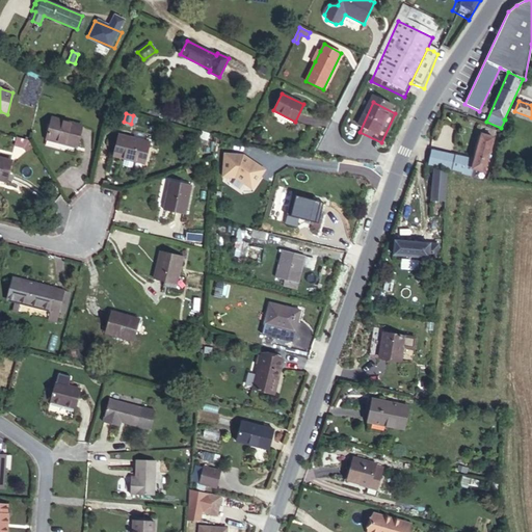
[(52,118),(47,138),(77,147),(82,126),(52,118)]
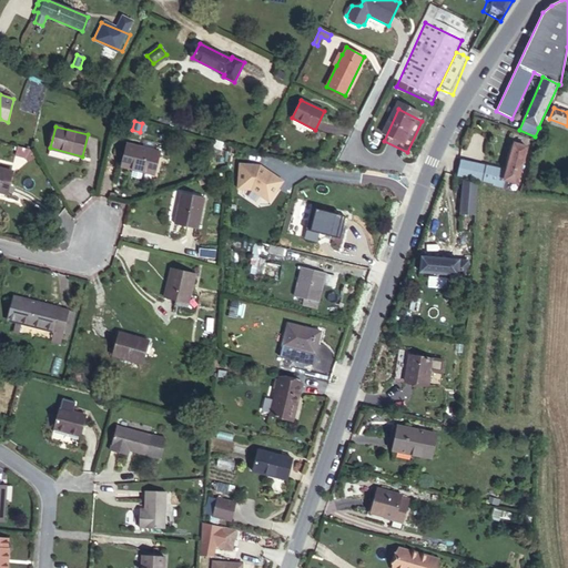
[(460,160),(457,175),(496,183),(495,185),(503,188),(504,180),(516,183),(527,146),(514,143),(506,171),(460,160)]
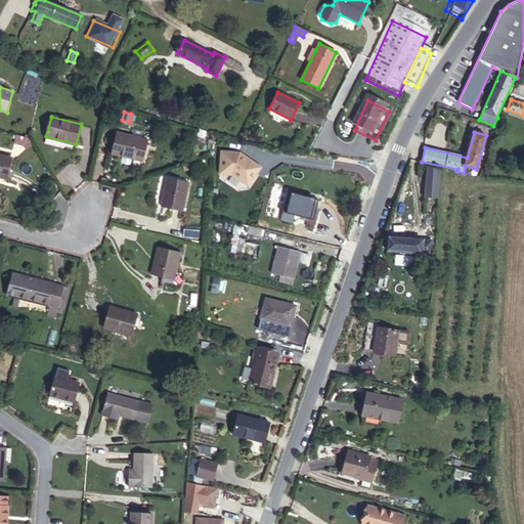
[(132,158),(142,161),(147,140),(117,133),(113,154),(123,156),(132,158)]
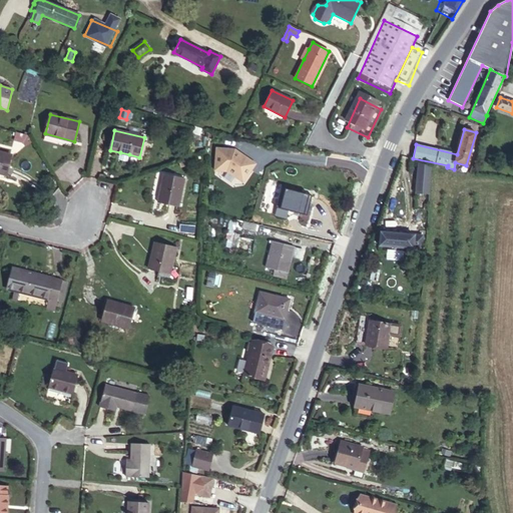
[(15,140),(23,143),(25,145),(31,141),(27,135),(17,132),(15,140)]
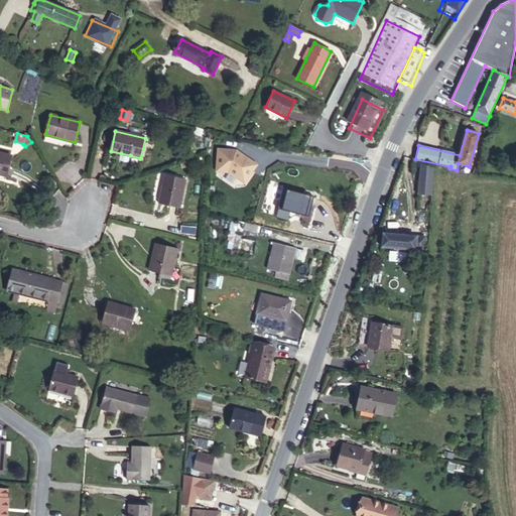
[(271,157),(273,149),(263,148),(261,155),(271,157)]
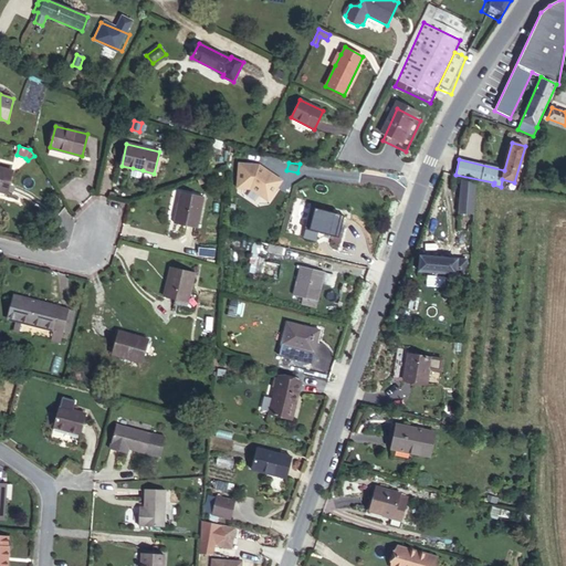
[(0,168),(0,190),(7,192),(12,171),(0,168)]
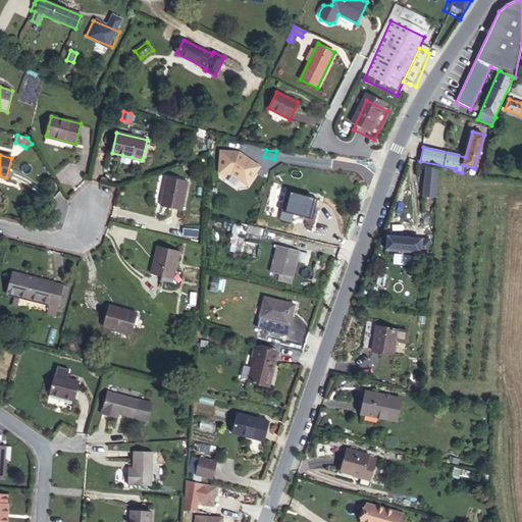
[(122,155),(120,162),(129,165),(132,157),(122,155)]
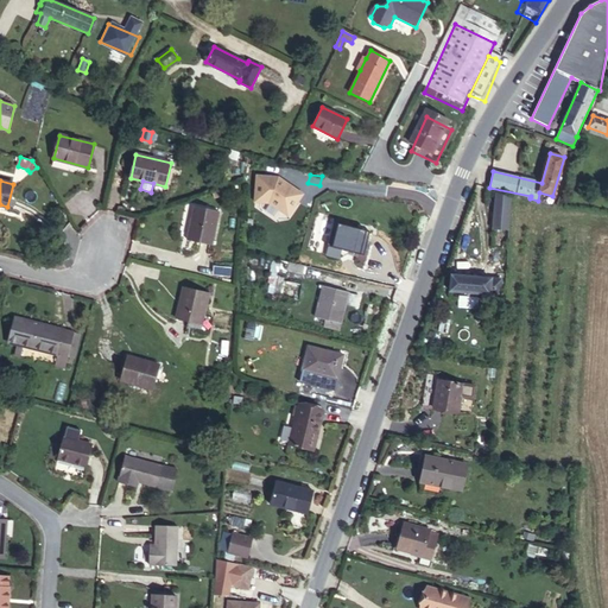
[(213,194),(214,198),(230,192),(229,188),(213,194)]
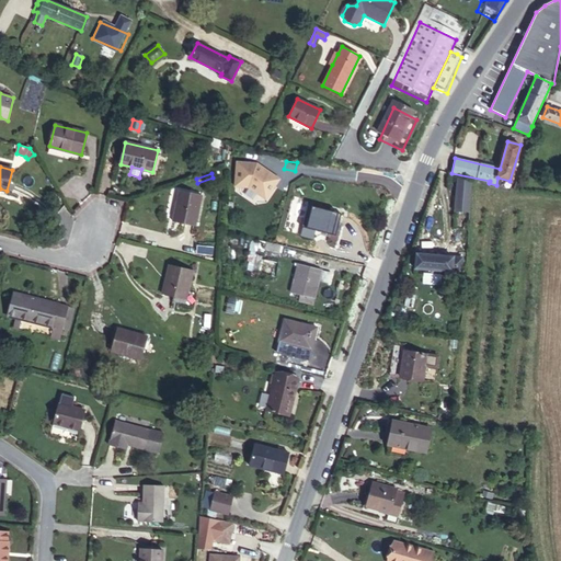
[(455,210),(469,212),(471,182),(457,180),(455,210)]
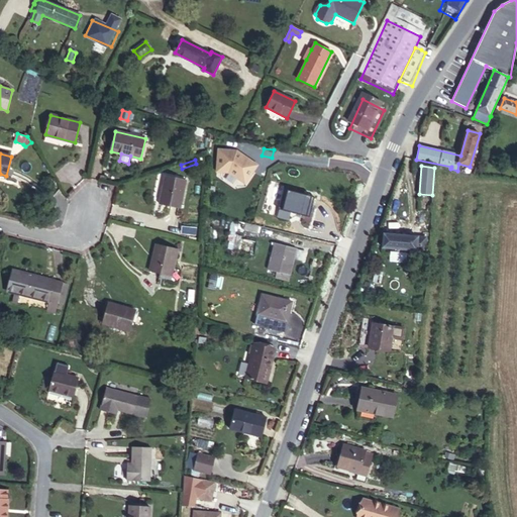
[(160,203),(180,208),(186,181),(165,176),(160,203)]
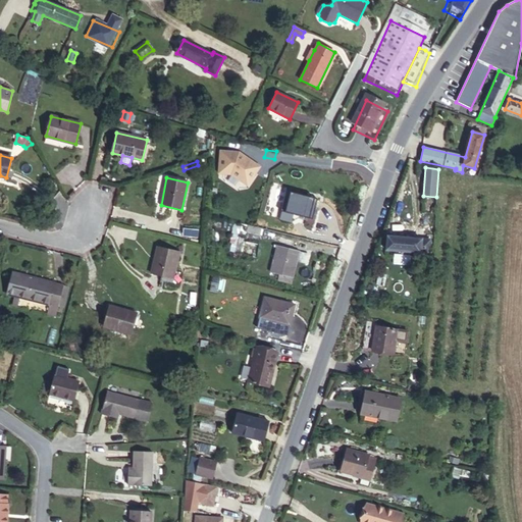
[(290,228),(321,233),(324,209),(310,207),(311,202),(302,200),(301,205),(283,203),(281,218),(291,219),(290,228)]
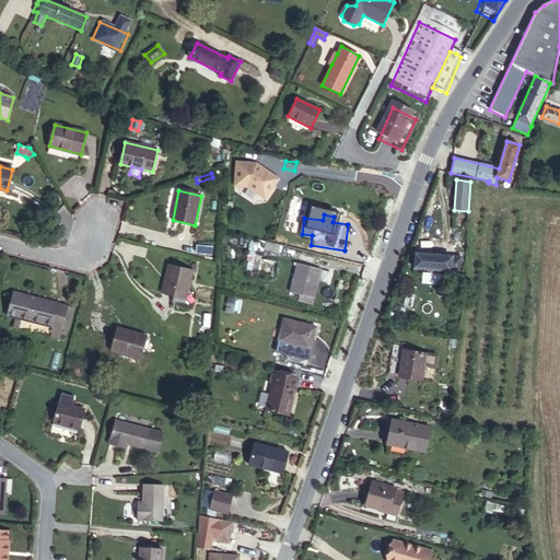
[(301,244),(311,245),(312,235),(302,234),(301,244)]
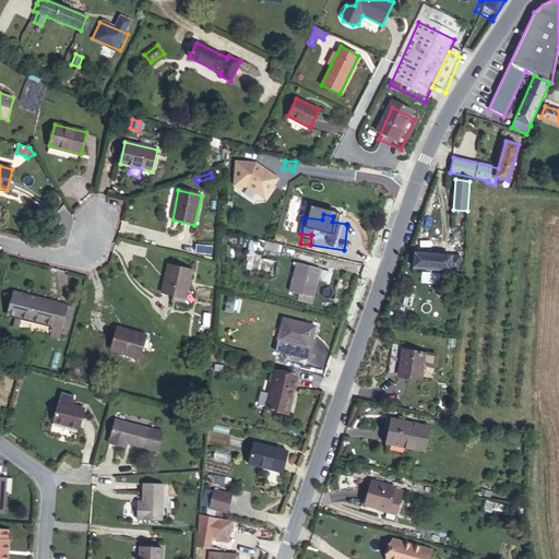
[(415,253),(414,268),(459,272),(461,257),(415,253)]
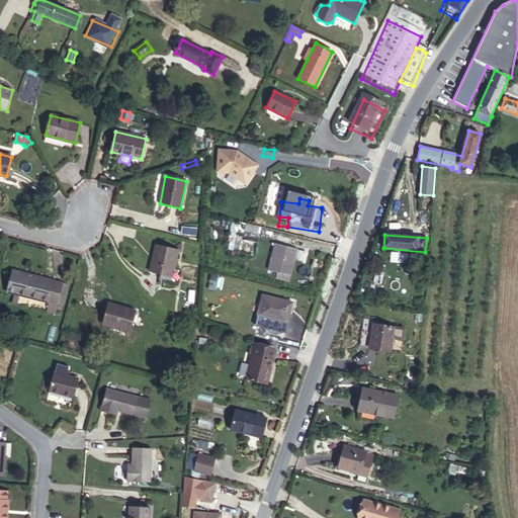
[(157,245),(150,271),(171,276),(178,250),(157,245)]
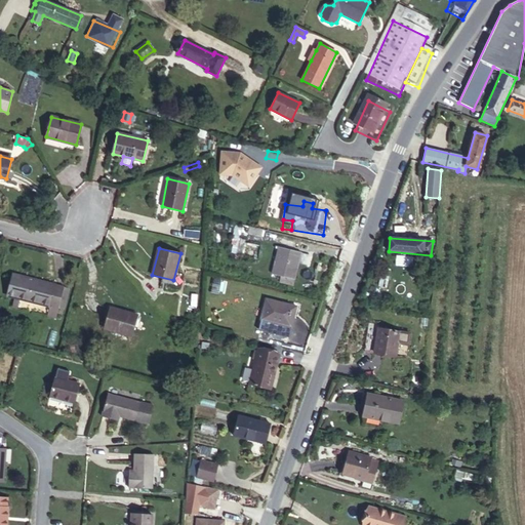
[(398,257),(397,265),(410,266),(411,258),(398,257)]
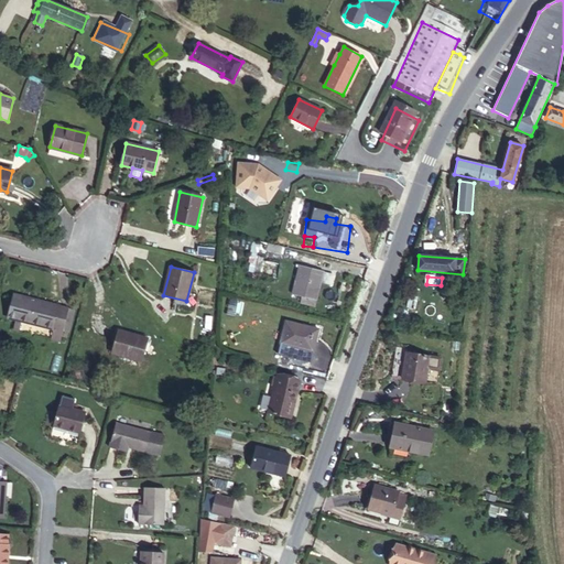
[(334,283),(317,279),(312,311),(328,315),(334,283)]
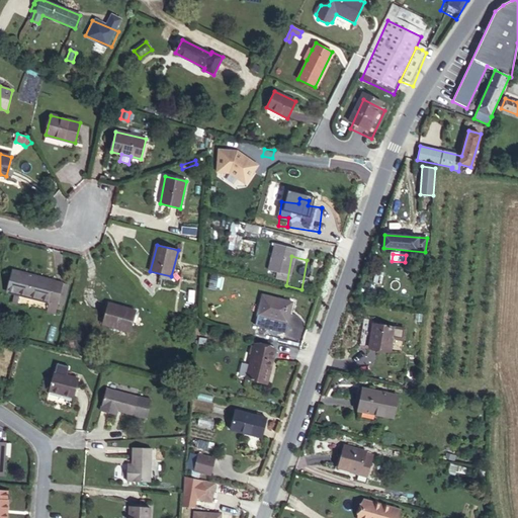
[(63,283),(12,270),(7,291),(15,293),(19,294),(49,303),(47,311),(55,313),(57,303),(62,284),(63,283)]
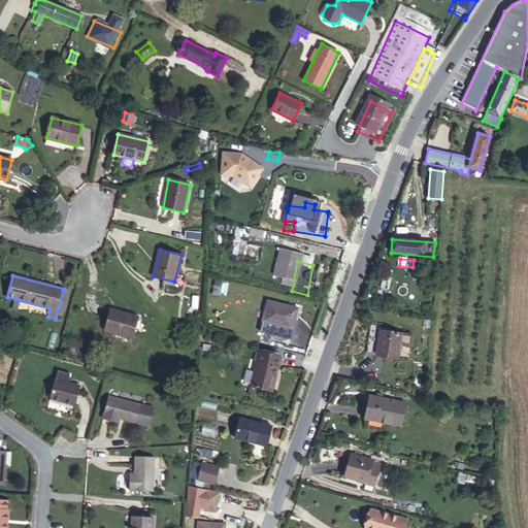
[(63,290),(58,308),(63,310),(68,291),(63,290)]
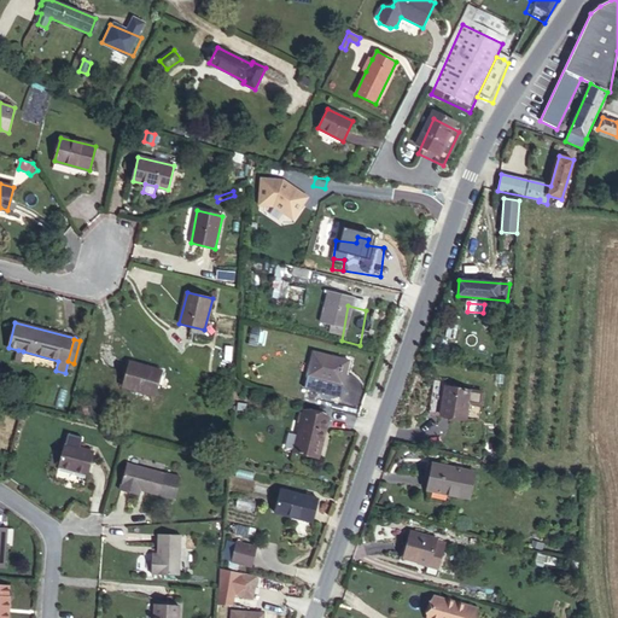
[(314,353),(305,382),(340,391),(349,361),(314,353)]
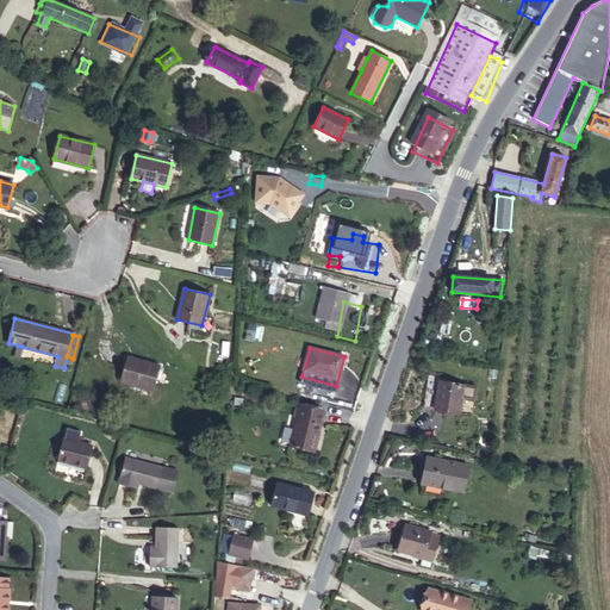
[(128,358),(122,381),(153,391),(160,367),(128,358)]
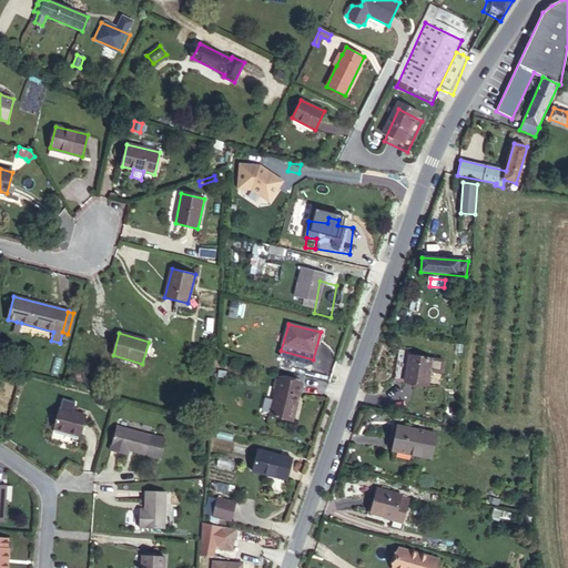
[(399,350),(394,379),(428,385),(430,371),(442,372),(444,361),(409,355),(409,351),(399,350)]
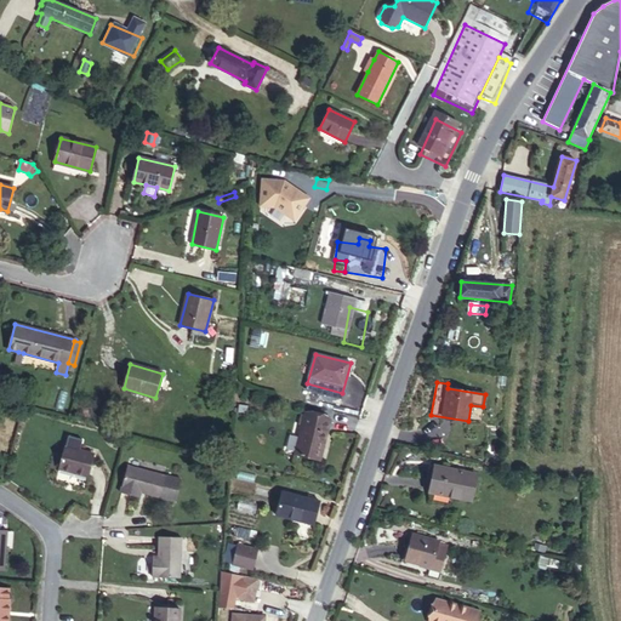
[(328,439),(307,432),(297,474),(318,479),(328,439)]
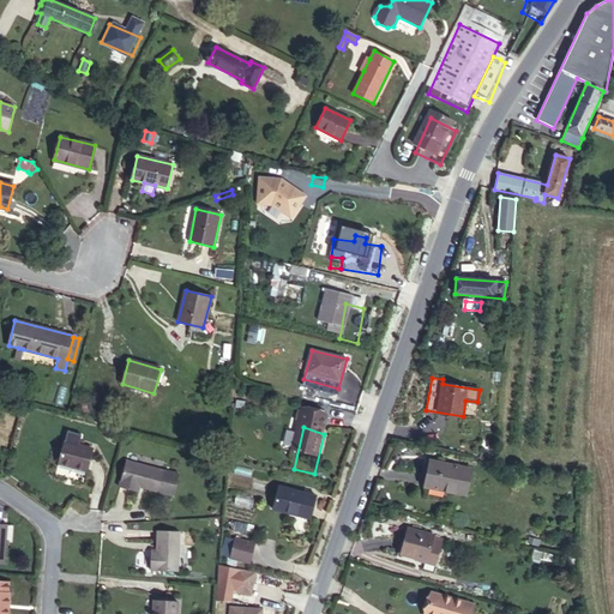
[(65,441),(59,463),(86,470),(92,449),(65,441)]
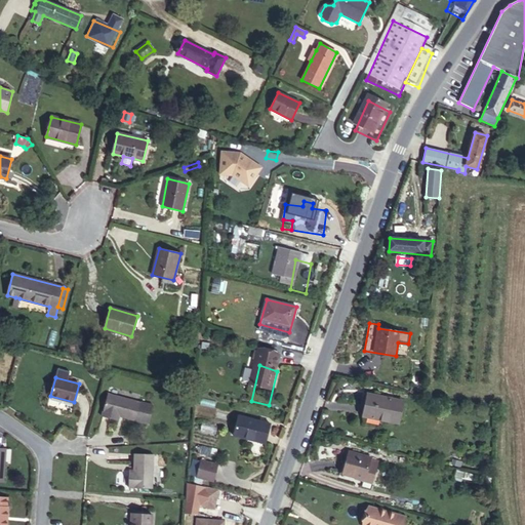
[(102,416),(113,419),(114,414),(119,416),(148,423),(153,405),(108,394),(102,416)]
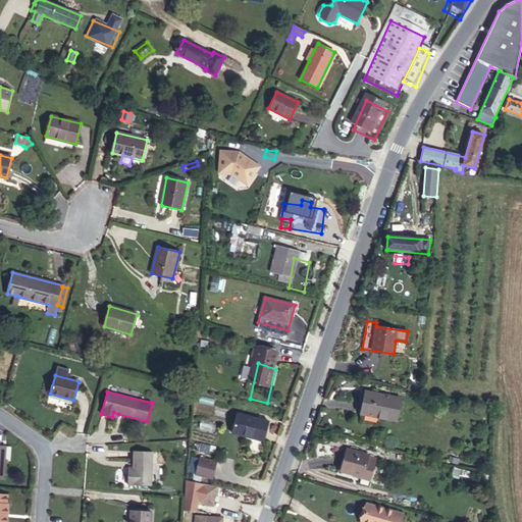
[(365,392),(361,414),(396,421),(401,399),(365,392)]
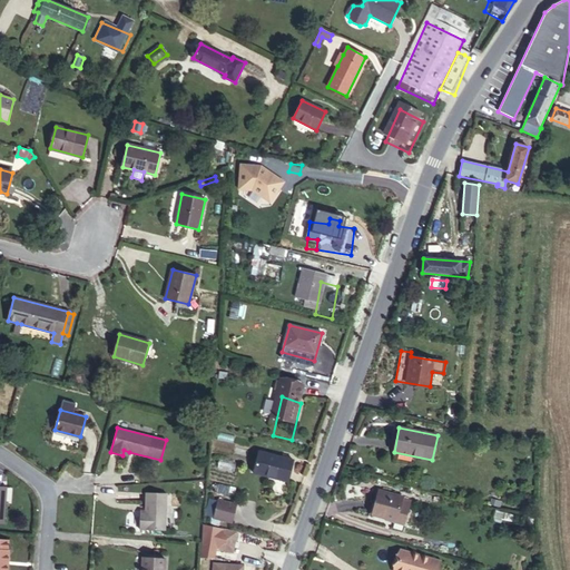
[(259,451),(254,472),(287,481),(293,460),(259,451)]
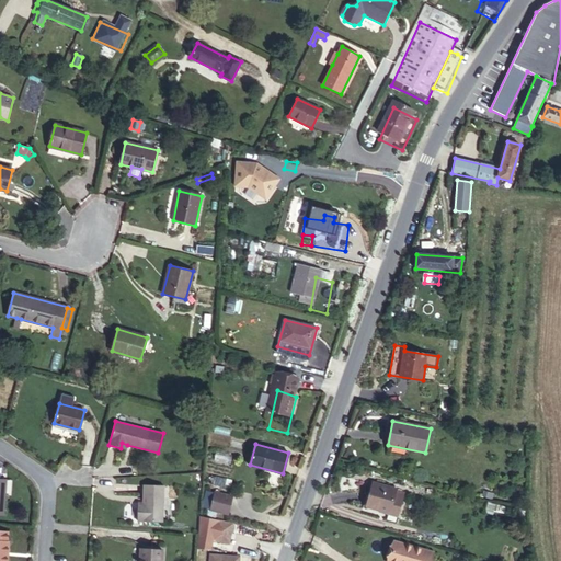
[(404,492),(373,483),(366,505),(379,510),(388,512),(388,513),(398,515),(404,492)]
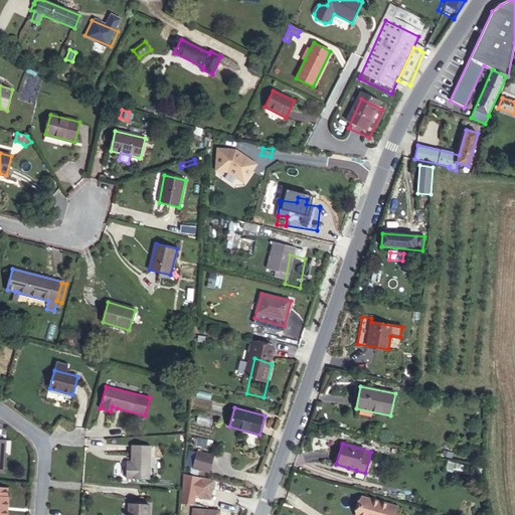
[(131,467),(127,467),(126,478),(149,479),(150,446),(132,445),(132,462),(131,467)]
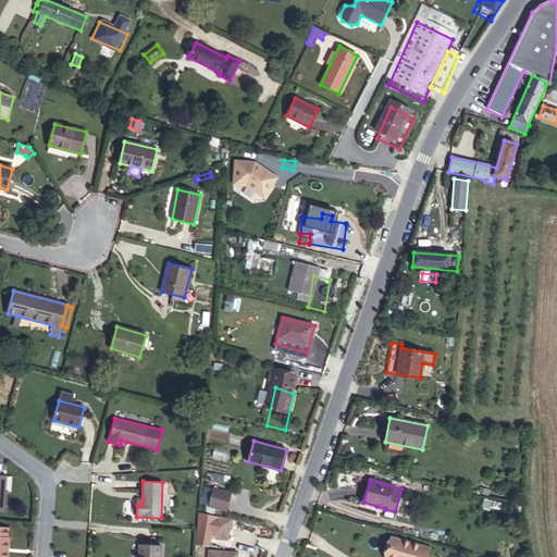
[(207,505),(208,505),(212,489),(205,486),(201,503),(207,505)]
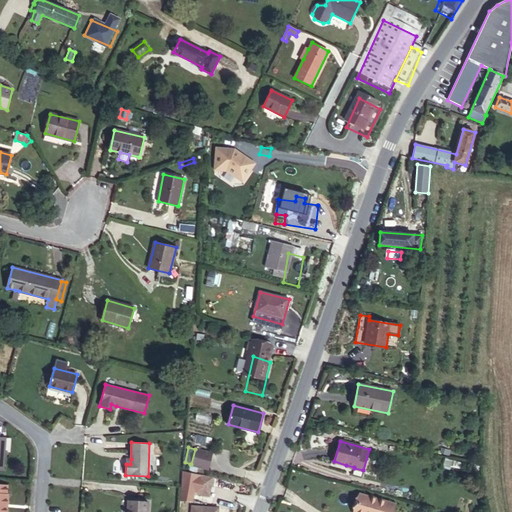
[(198,466),(208,469),(212,454),(195,449),(191,464),(198,466)]
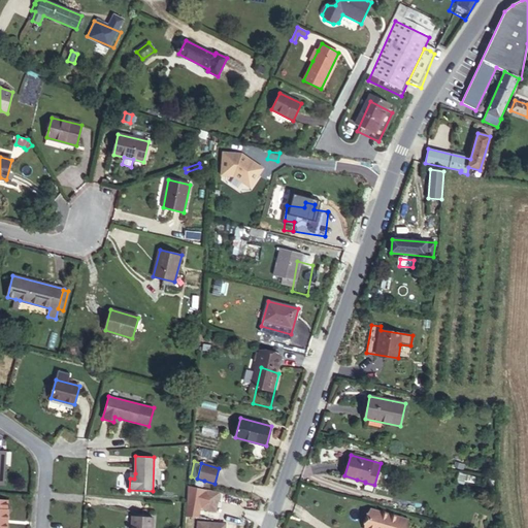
[(202,487),(204,481),(197,479),(196,479),(195,485),(202,487)]
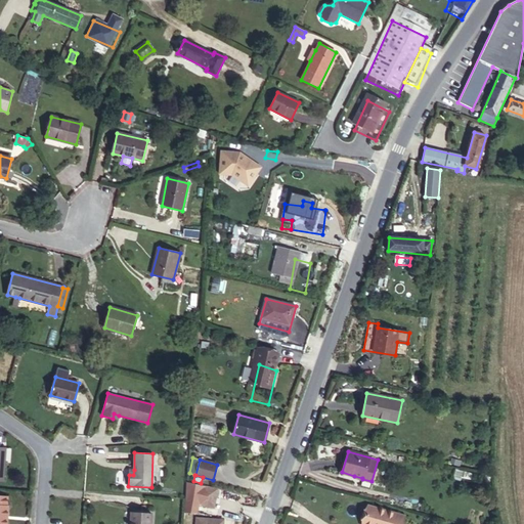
[(218,489),(203,485),(199,504),(213,508),(218,489)]
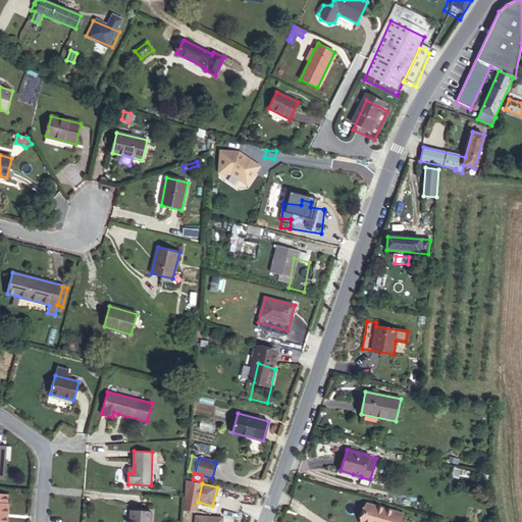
[(400,521),(403,514),(367,505),(362,521),(400,521)]
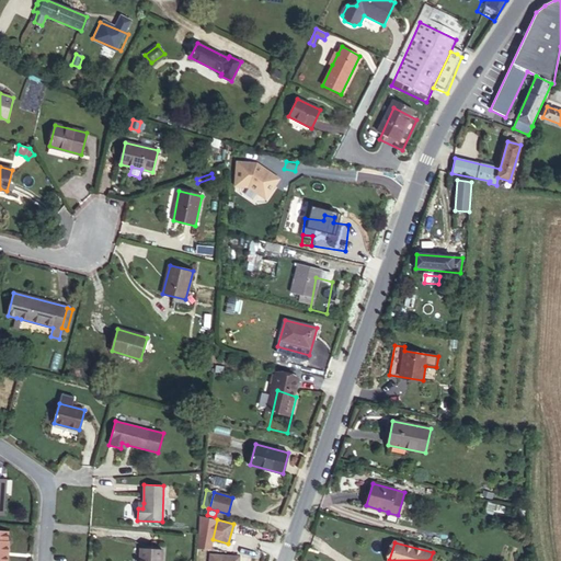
[(141,548),(139,560),(161,560),(162,549),(141,548)]
